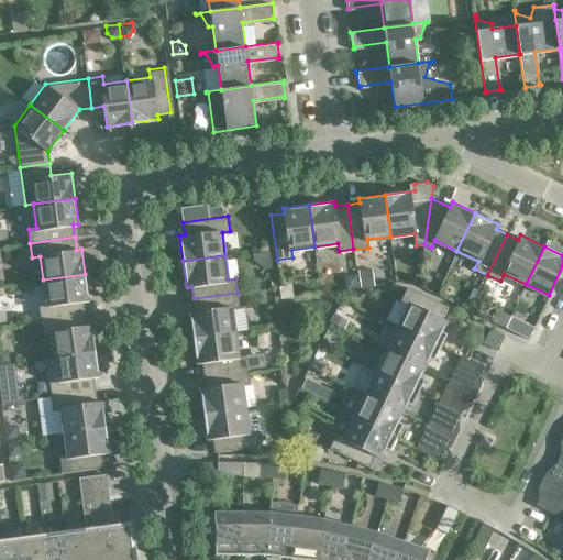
[(375,284),(372,265),(357,267),(360,286),(375,284)]
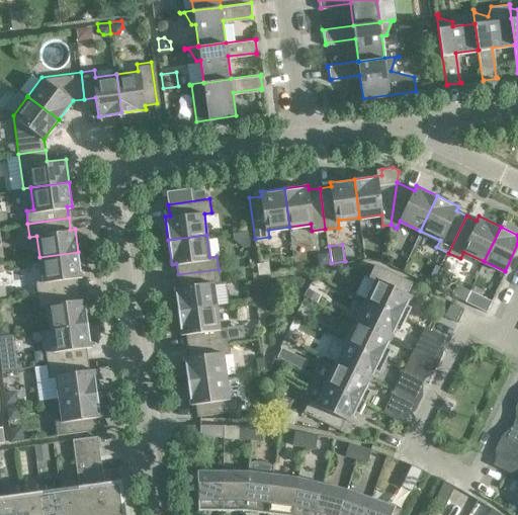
[(320,251),(317,256),(318,264),(329,262),(328,250),(320,251)]
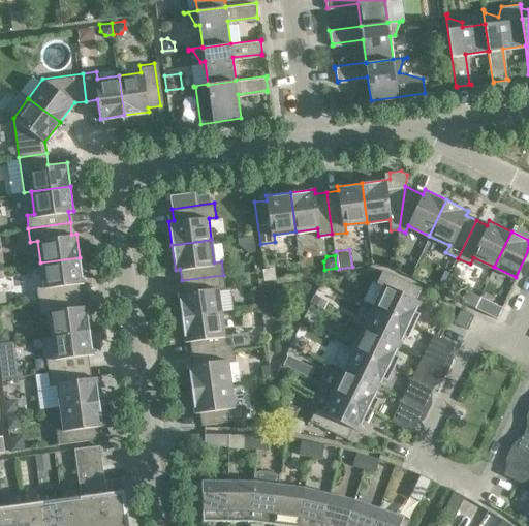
[(84,282),(80,257),(40,263),(43,285),(36,286),(38,300),(80,294),(79,282),(84,282)]
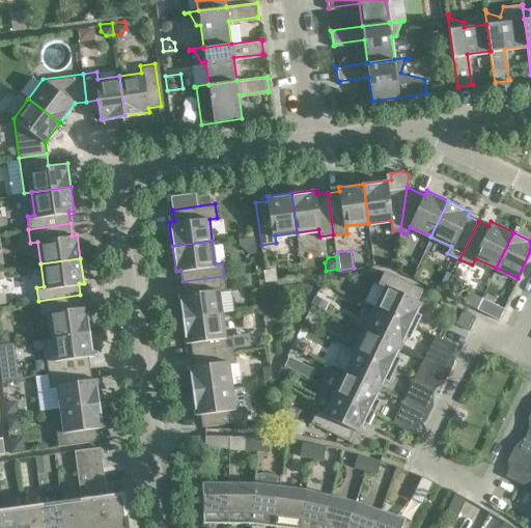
[(266,279),(277,277),(276,266),(264,268),(266,279)]
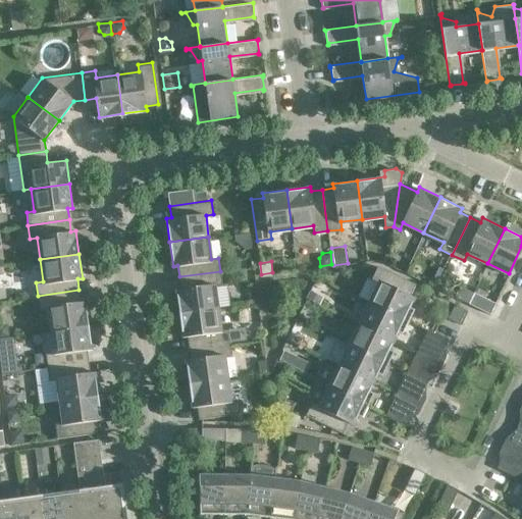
[(415,283),(377,265),(371,278),(378,281),(368,301),(408,320),(414,308),(410,306),(415,296),(410,294),(415,283)]
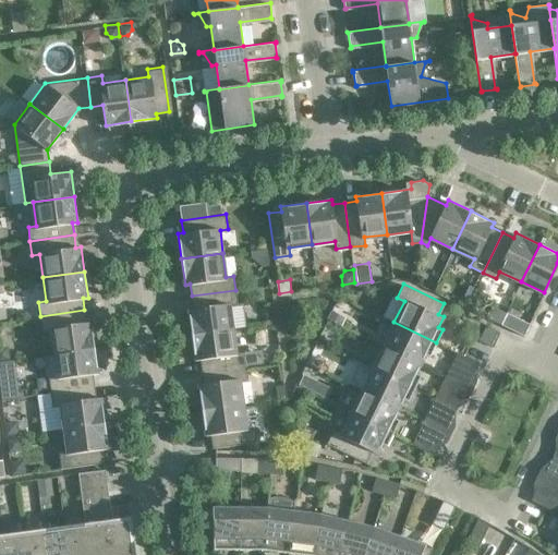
[(466,306),(480,312),(488,294),(475,288),(466,306)]
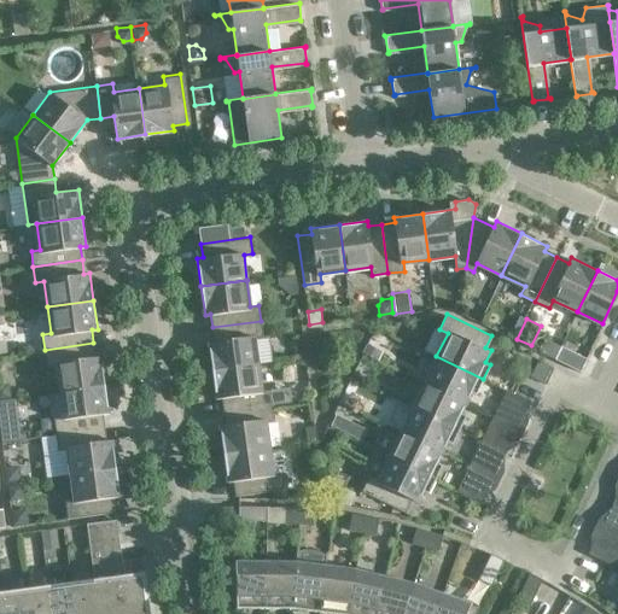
[(263,337),(261,321),(213,327),(214,340),(209,341),(213,369),(258,363),(255,338),(263,337)]
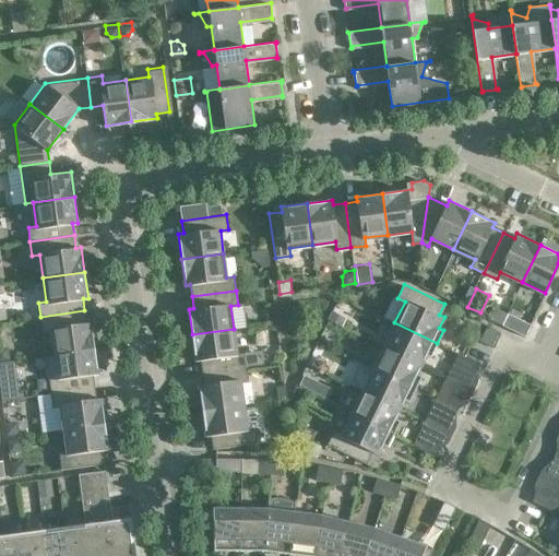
[(341,323),(345,316),(333,309),(329,318),(341,323)]
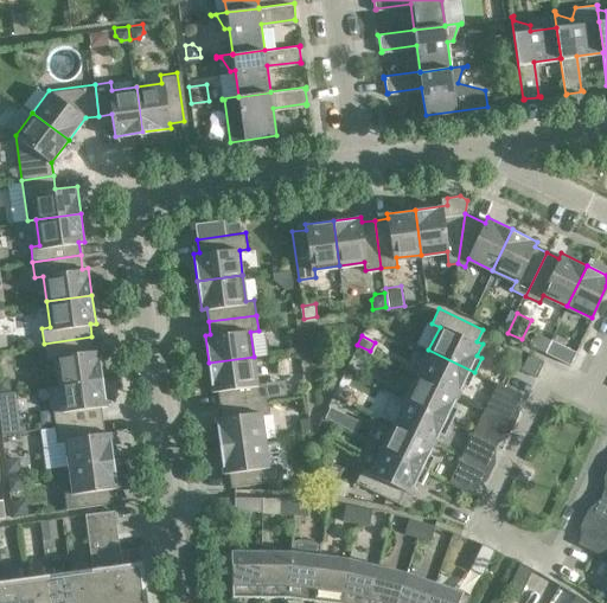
[(94,351),(91,337),(44,344),(46,359),(55,358),(58,383),(103,377),(100,350),(94,351)]
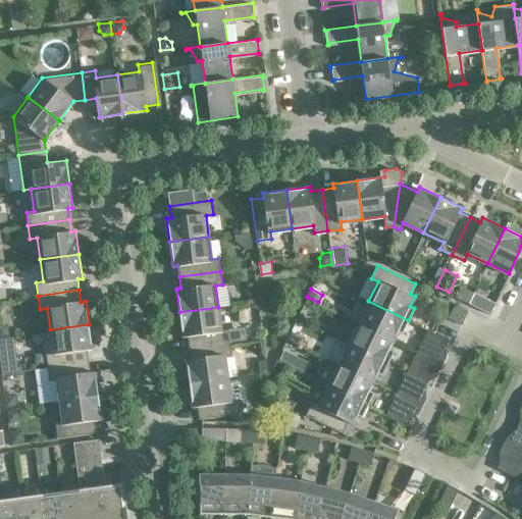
[(496,302),(474,292),(468,302),(490,313),(496,302)]
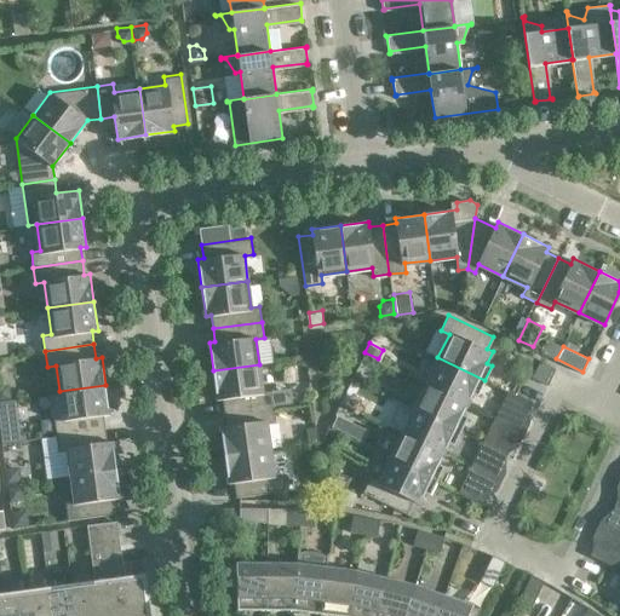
[(306,357),(304,349),(294,350),(296,360),(306,357)]
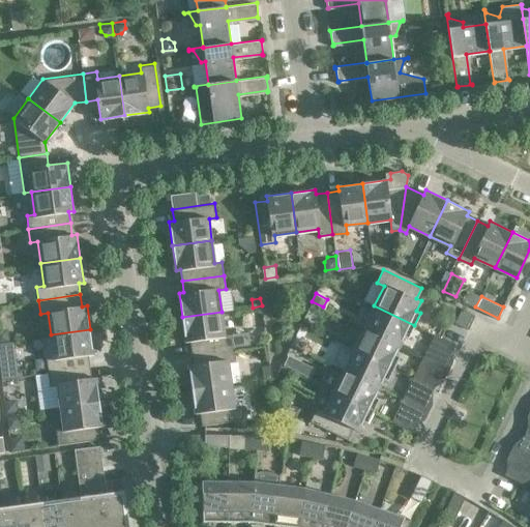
[(414,325),(374,305),(364,327),(400,344),(404,335),(409,338),(414,325)]
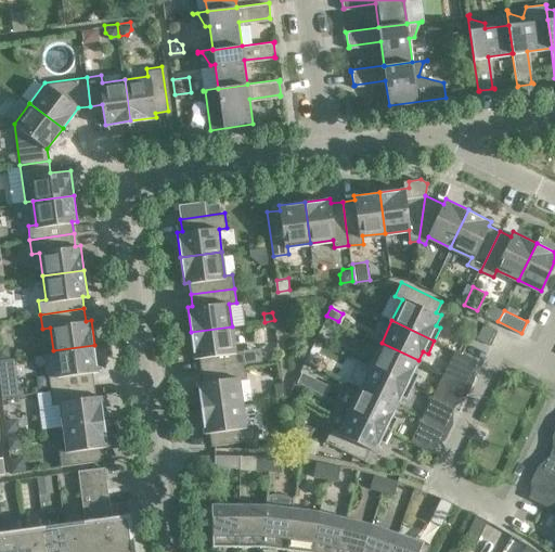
[(235,350),(232,326),(191,332),(194,358),(199,357),(201,369),(245,363),(243,349),(235,350)]
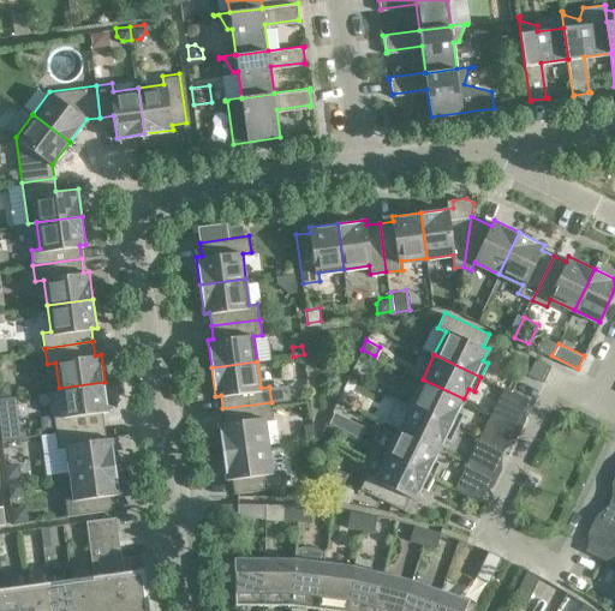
[(464,399),(423,379),(411,403),(458,426),(464,412),(459,409),(464,399)]
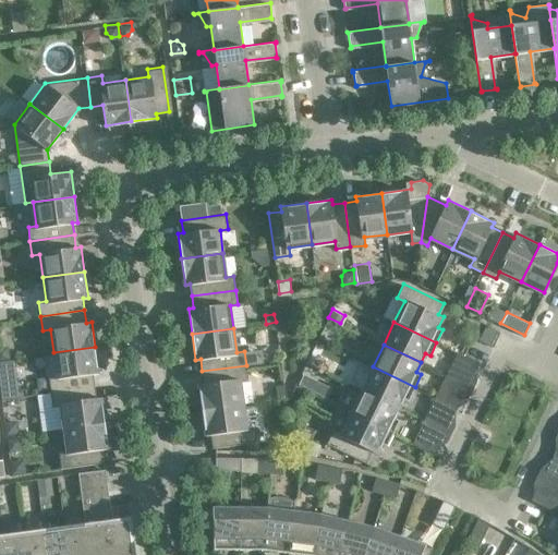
[(3,346),(0,346),(0,359),(9,358),(8,349),(3,346)]
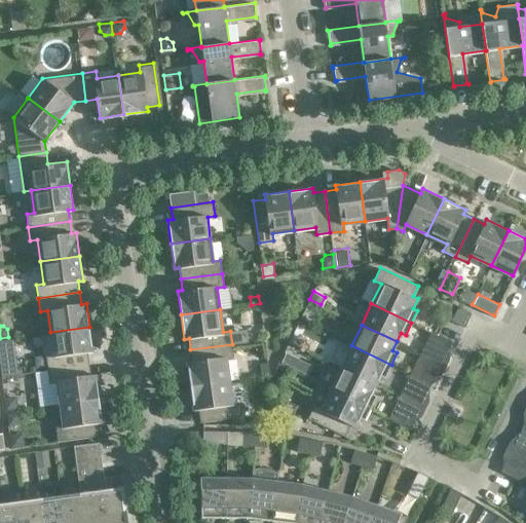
[(92,351),(89,327),(50,332),(53,355),(45,356),(47,369),(89,363),(87,351),(92,351)]
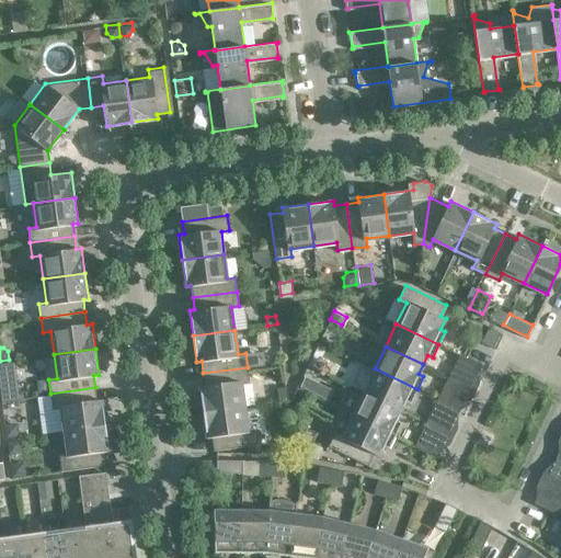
[(249,382),(248,367),(203,373),(205,385),(199,386),(203,411),(244,406),(241,383),(249,382)]
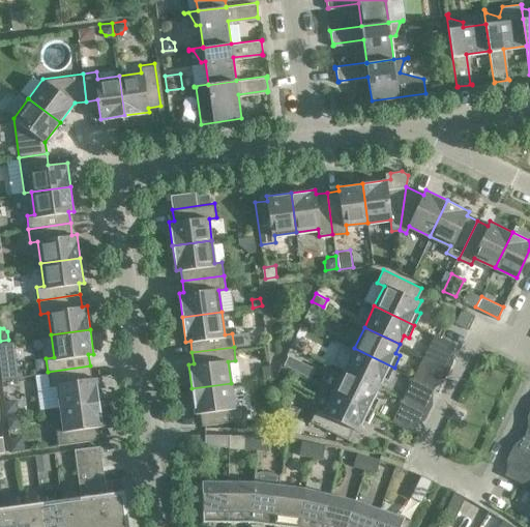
[(394,368),(354,348),(344,370),(379,387),(383,378),(388,380),(394,368)]
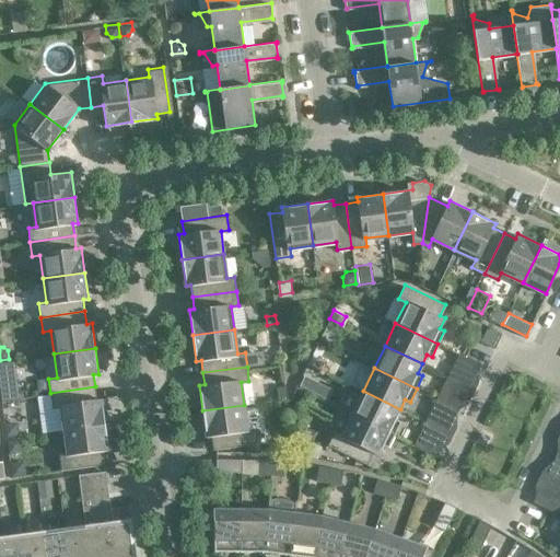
[(444,381),(458,387),(463,376),(450,370),(444,381)]
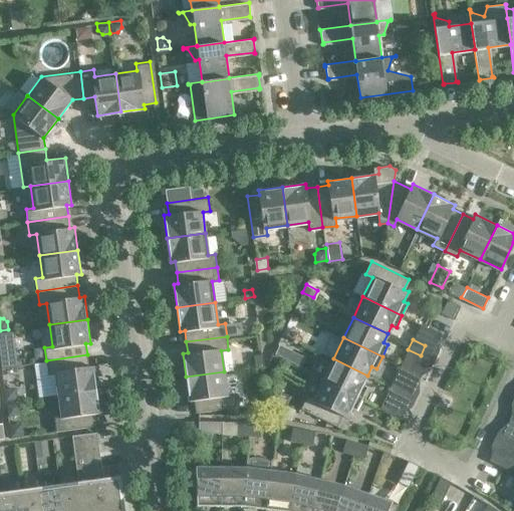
[(286,359),(291,349),(278,343),(273,353),(286,359)]
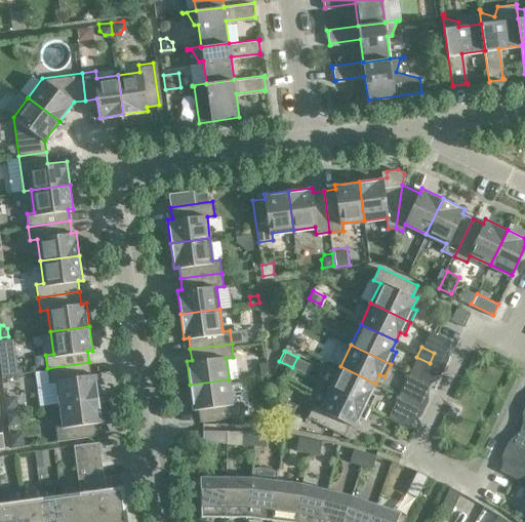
[(447,360),(434,353),(430,363),(442,369),(447,360)]
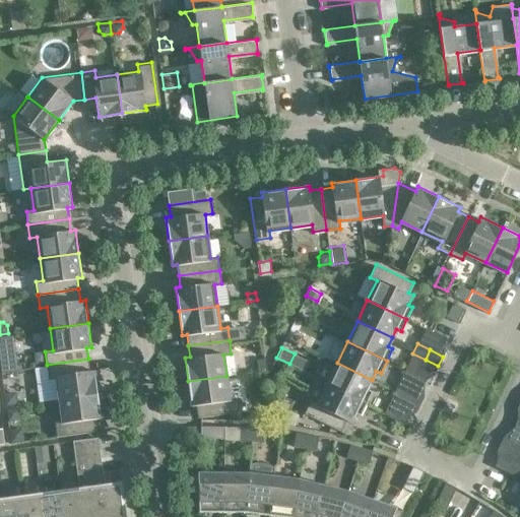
[(0,352),(0,364),(1,371),(18,368),(15,351),(0,352)]
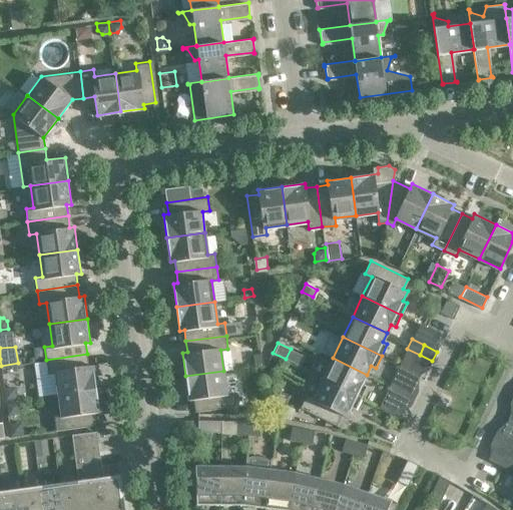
[(264,366),(262,352),(253,353),(254,367),(264,366)]
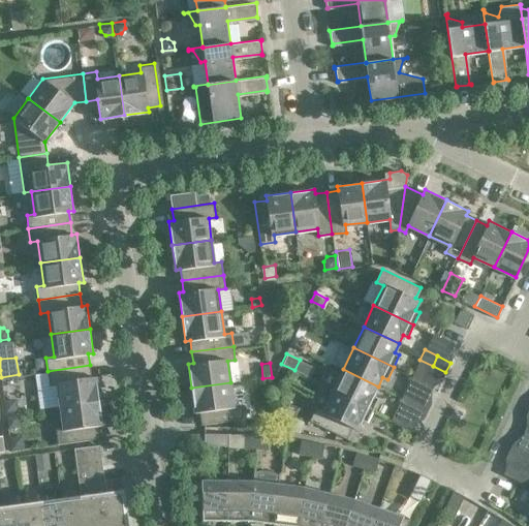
[(91,376),(90,365),(48,371),(50,384),(57,383),(60,405),(99,400),(96,376),(91,376)]
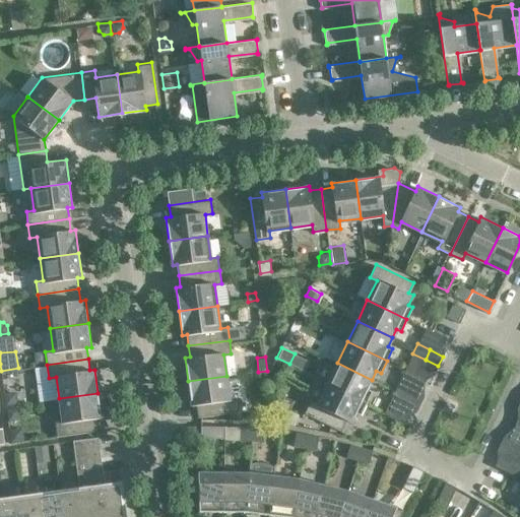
[(372,380),(337,363),(327,383),(367,402),(372,390),(368,388),(372,380)]
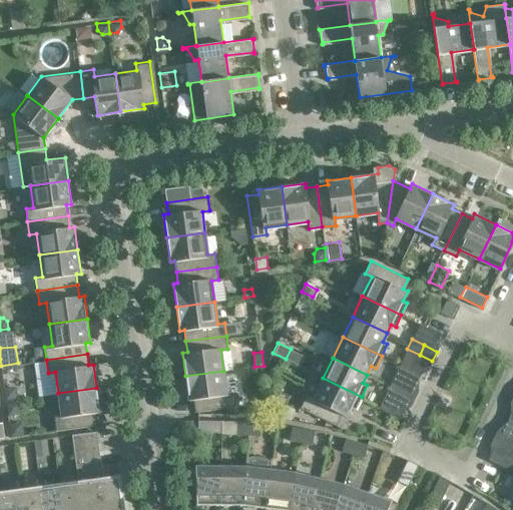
[(226,392),(223,371),(185,376),(188,400),(193,399),(195,411),(235,405),(233,392),(226,392)]
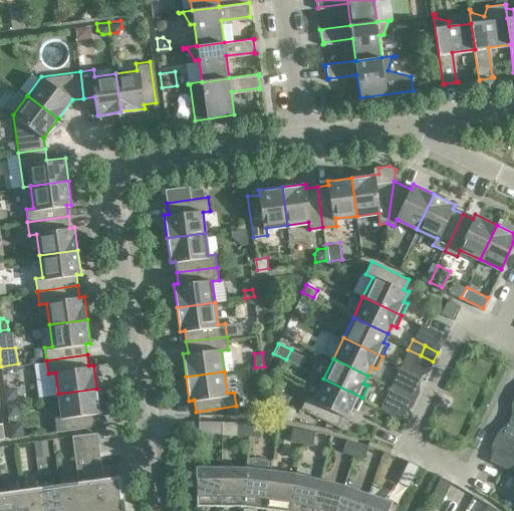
[(362,398),(323,378),(313,399),(307,396),(301,408),(338,426),(343,416),(347,418),(352,408),(356,410),(362,398)]
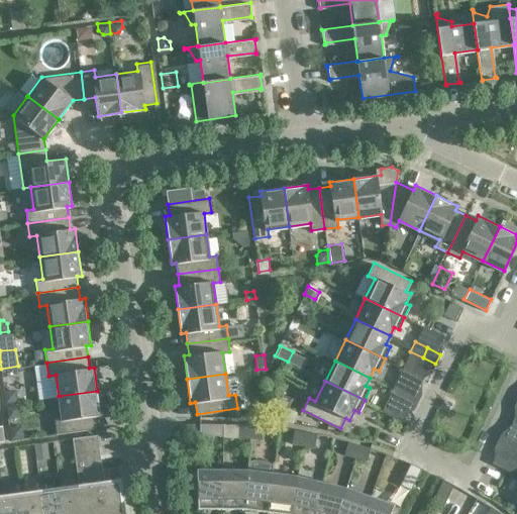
[(390,393),(403,399),(408,390),(395,383),(390,393)]
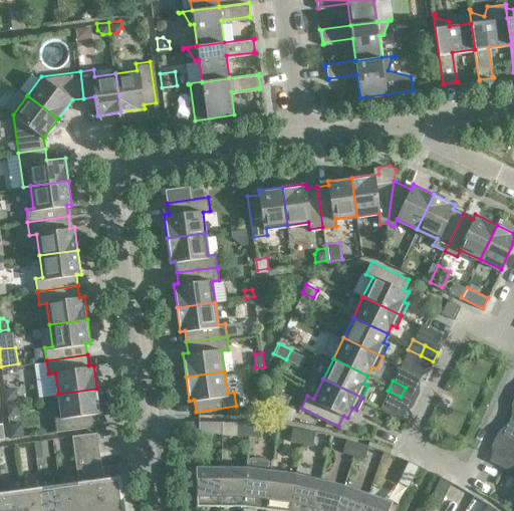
[(17,391),(13,388),(5,389),(6,401),(18,399),(17,391)]
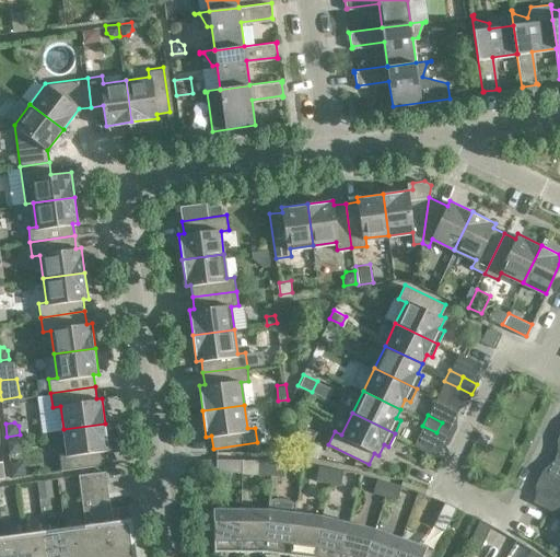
[(455,429),(442,422),(436,432),(451,439),(455,429)]
